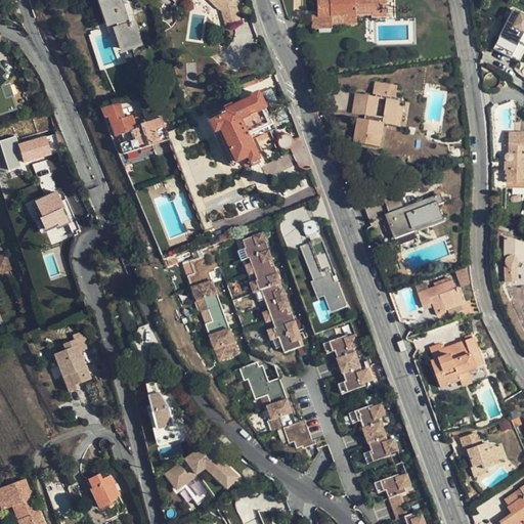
[(122,0),(99,0),(96,1),(106,28),(129,19),(122,0)]
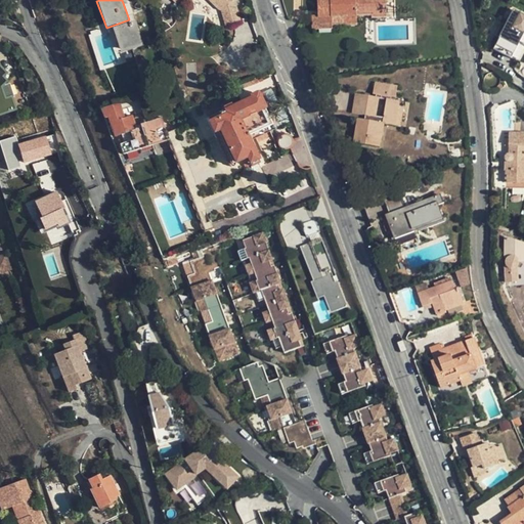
[(172,0),(173,1),(174,0),(208,0),(216,8),(212,24),(226,28),(233,0),(172,0)]
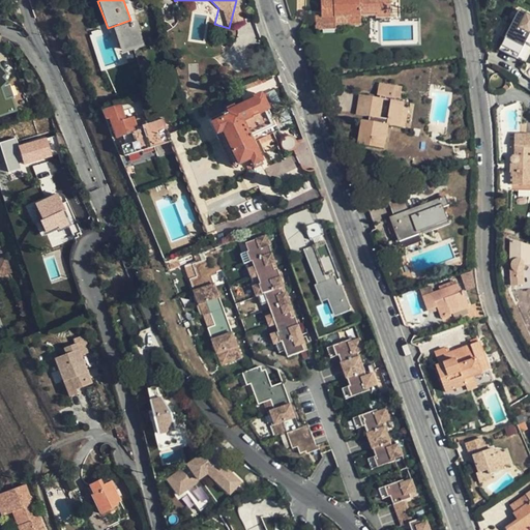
[(322,0),(324,18),(336,18),(362,16),(377,16),(377,19),(392,18),(390,0),(322,0)]
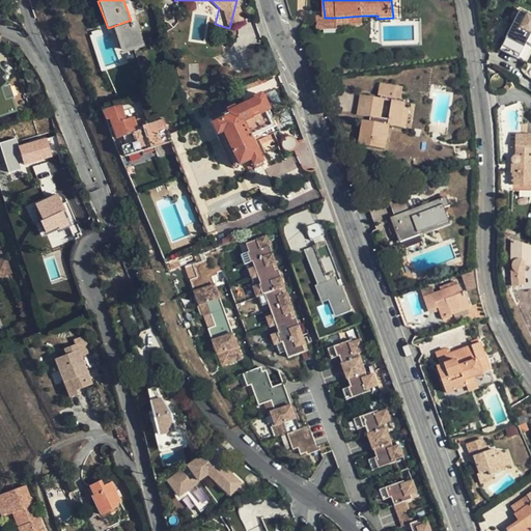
[(516,56),(524,42),(529,32),(530,32),(530,16),(520,10),(500,47),(516,56)]
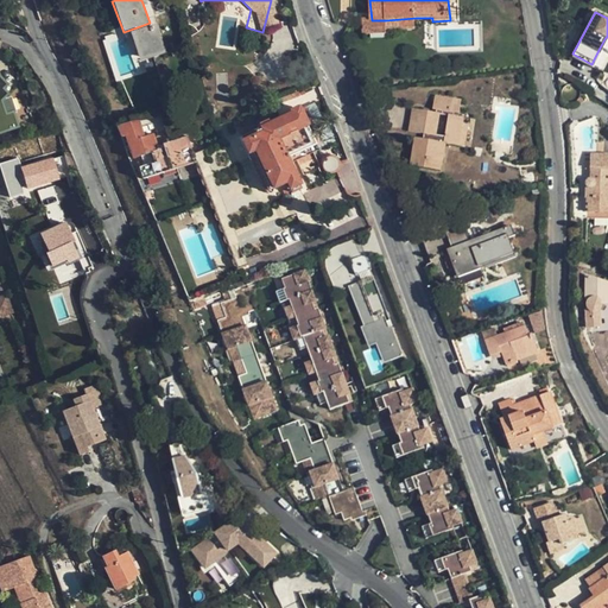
[(386,20),(387,31),(417,29),(416,18),(386,20)]
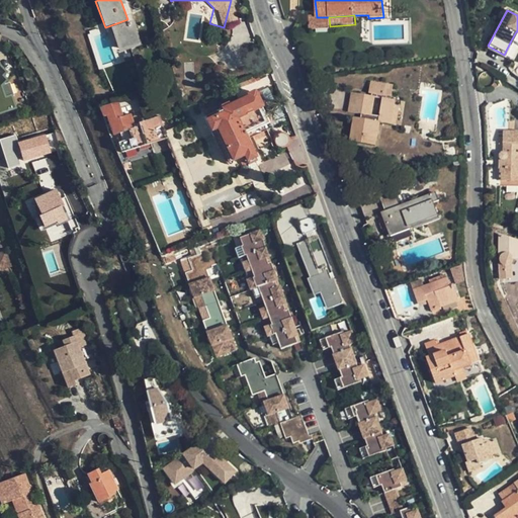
[(329,17),(317,17),(312,18),(312,30),(330,29),(330,26),(329,17)]
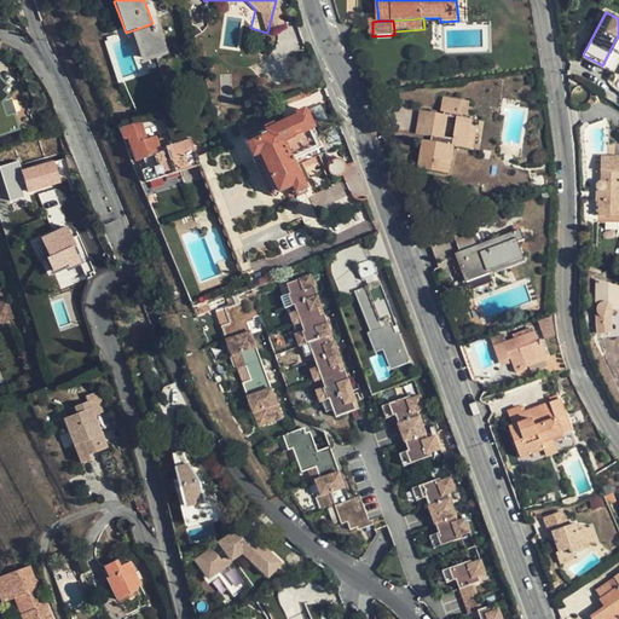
[(158,25),(156,24),(132,33),(143,63),(168,53),(158,25)]
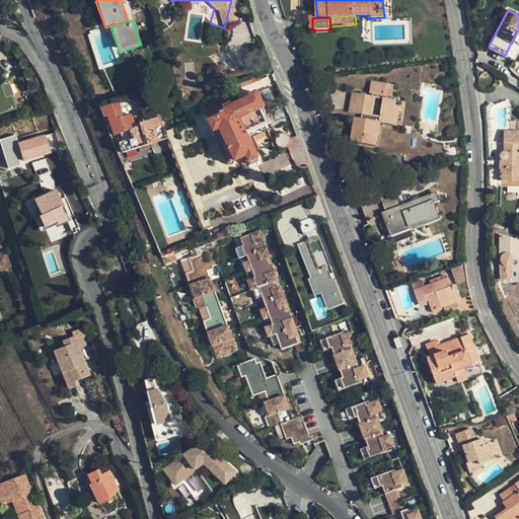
[(0,83),(5,80),(0,74),(0,113),(14,107),(10,97),(4,99),(0,89),(0,83)]
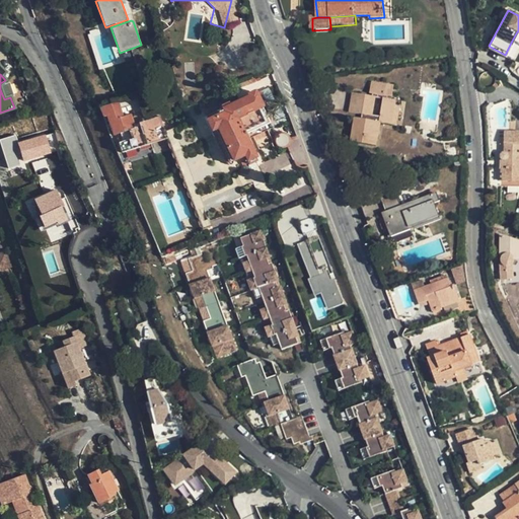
[(391,123),(394,98),(386,97),(386,94),(383,93),(384,83),(369,81),(367,92),(371,92),(370,95),(364,94),(360,115),(364,116),(364,119),(360,119),(355,118),(351,141),(376,145),(379,122),(391,123)]
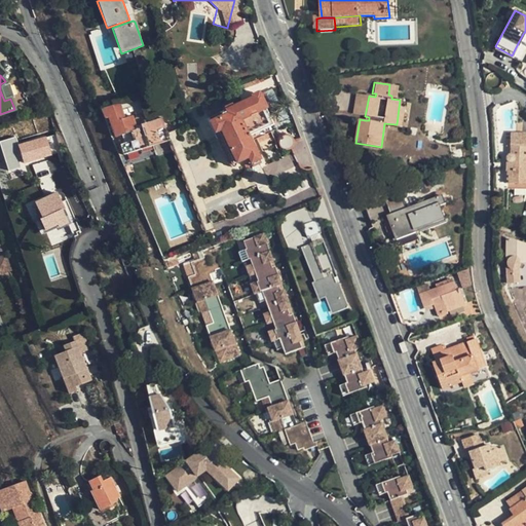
[(388,95),(391,96),(396,96),(397,85),(389,84),(388,95)]
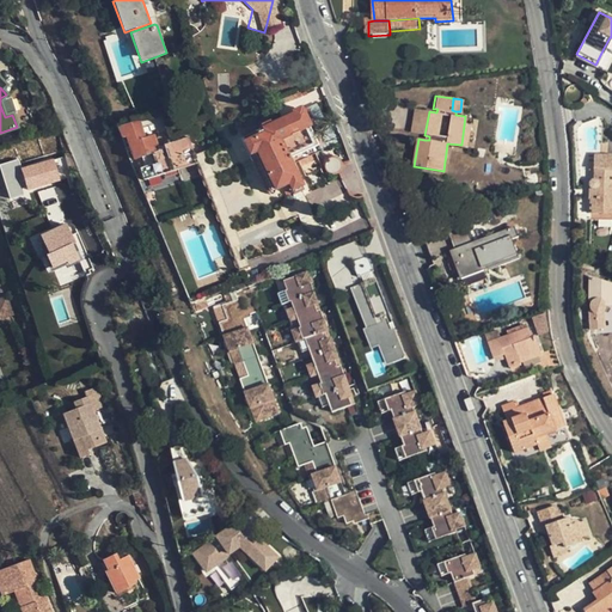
[(292,193),(304,188),(292,159),(319,147),(304,105),(301,105),(289,110),(291,114),(273,121),(271,120),(262,123),(262,127),(259,128),(261,132),(242,140),(250,157),(255,154),(273,191),(288,185),(292,193)]
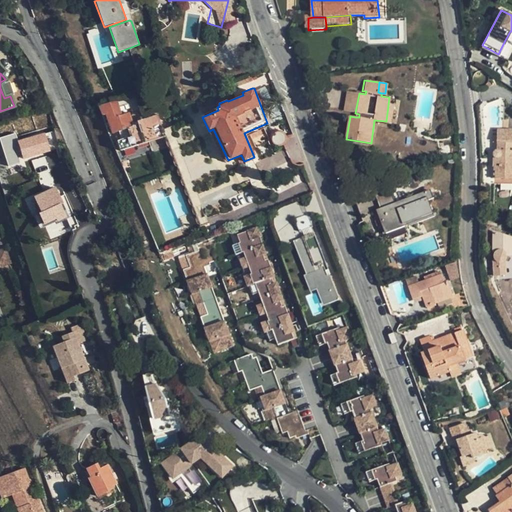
[(355,113),(359,93),(346,91),(343,111),(355,113)]
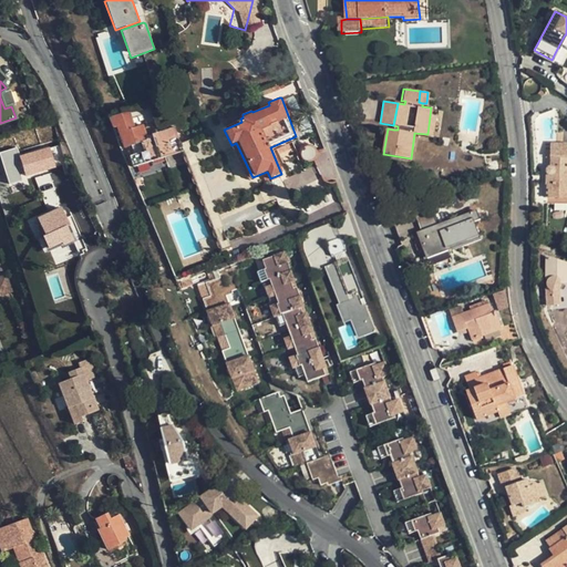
[(148,125),(156,122),(150,104),(130,111),(106,119),(111,129),(114,126),(123,150),(141,144),(145,154),(130,160),(133,167),(185,150),(176,125),(147,135),(144,124),(135,127),(132,120),(144,115),(148,125)]
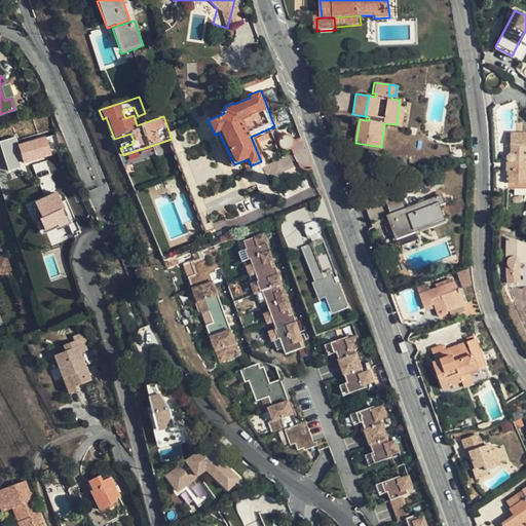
[(171,111),(184,107),(181,98),(167,103),(171,111)]
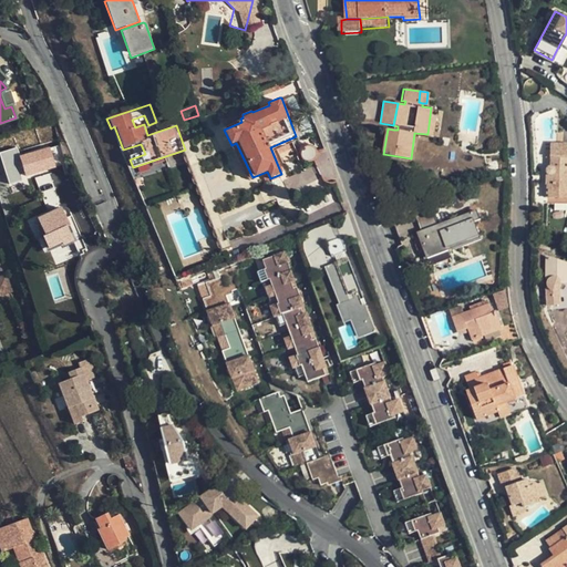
[(436,109),(431,107),(428,134),(433,135),(436,109)]
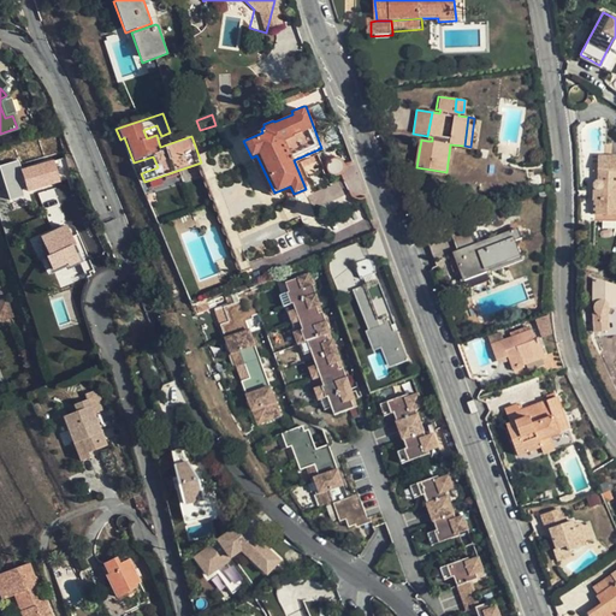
[(231,123),(200,134),(230,219),(261,208),(231,123)]
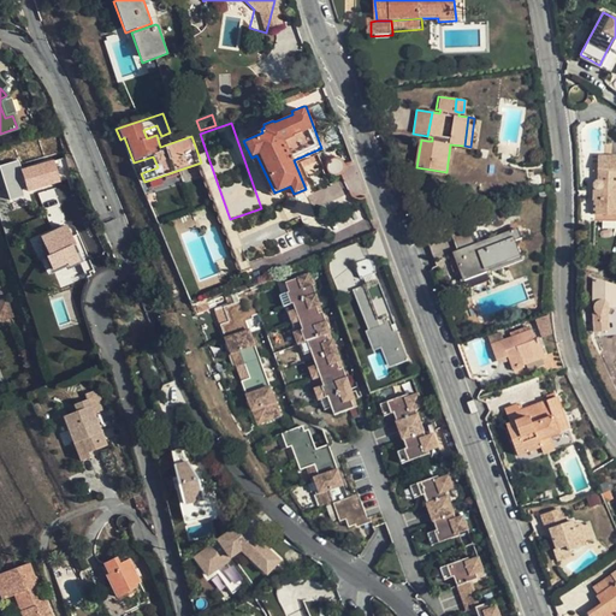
[(64,158),(54,161),(60,182),(71,178),(64,158)]
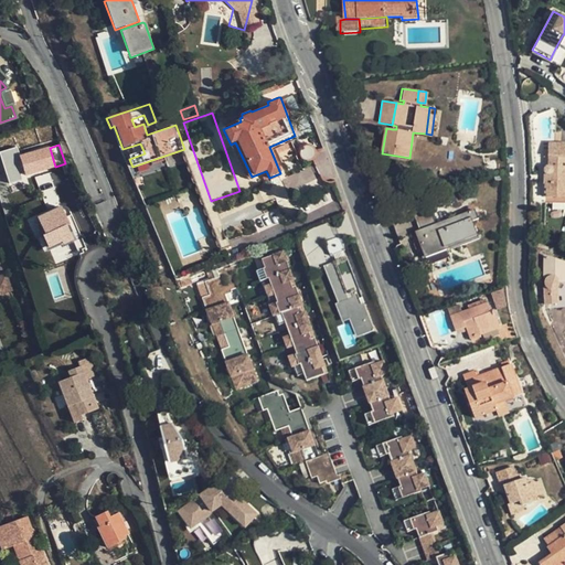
[(55,167),(50,148),(49,147),(19,157),(25,177),(55,167)]
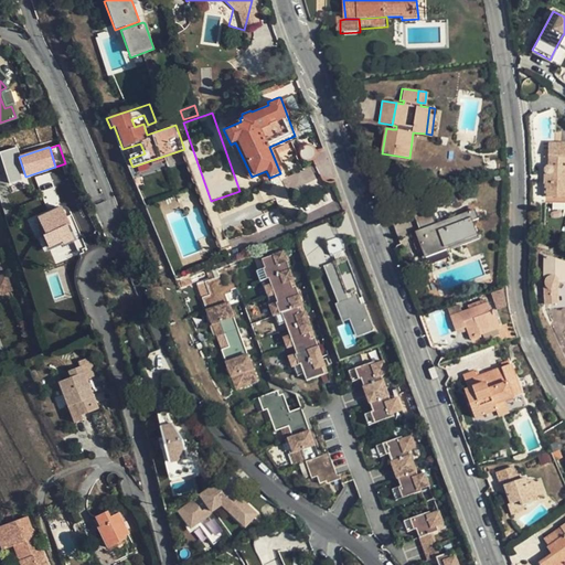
[(564,147),(550,148),(551,160),(552,160),(553,169),(552,170),(551,170),(550,171),(548,172),(547,174),(547,176),(548,177),(548,179),(547,179),(547,188),(548,188),(550,200),(564,200),(564,147)]
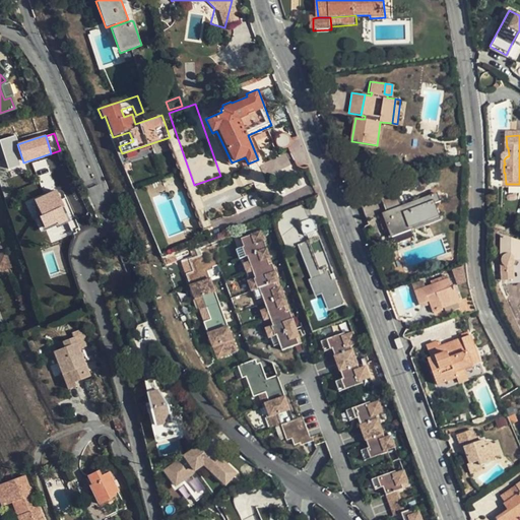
[(66,211),(61,200),(56,189),(34,200),(41,215),(40,216),(45,229),(57,223),(58,225),(67,221),(68,221),(64,212),(66,211)]
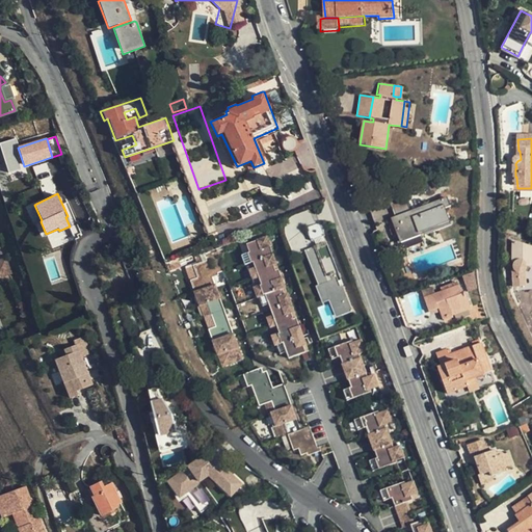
[(433,231),(432,227),(451,220),(447,207),(451,206),(449,197),(426,205),(428,208),(414,212),(408,196),(392,202),(398,221),(395,222),(408,260),(428,254),(422,235),(433,231)]
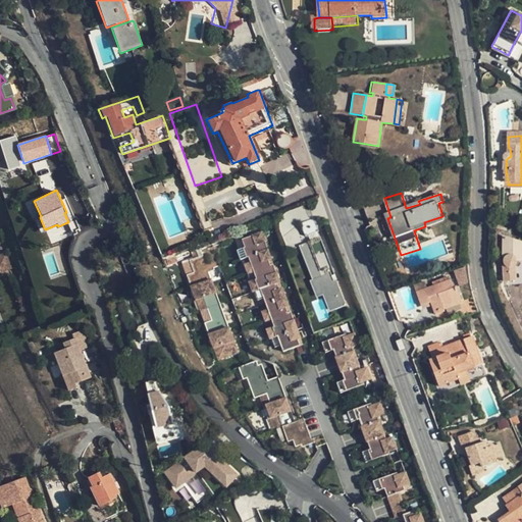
[(66,198),(61,201),(66,212),(64,213),(68,222),(67,222),(71,231),(79,228),(66,198)]
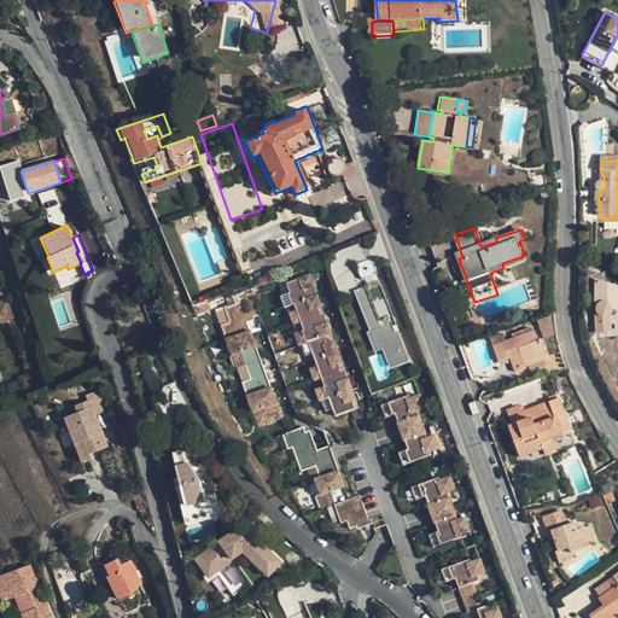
[(328,333),(333,332),(328,316),(324,319),(321,312),(326,310),(313,274),(291,283),(293,292),(284,296),(289,308),(298,305),(301,313),(295,315),(298,327),(304,325),(308,333),(298,338),(303,351),(304,350),(308,361),(316,359),(320,368),(324,380),(316,383),(322,400),(324,400),(327,410),(333,408),(336,415),(360,407),(345,367),(342,368),(338,362),(343,361),(336,340),(331,342),(328,333)]
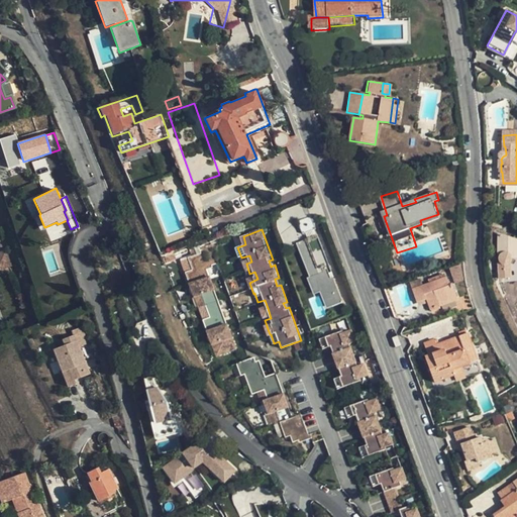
[(343,303),(321,236),(299,243),(305,264),(314,261),(318,272),(307,275),(314,295),(321,293),(326,308),(343,303)]
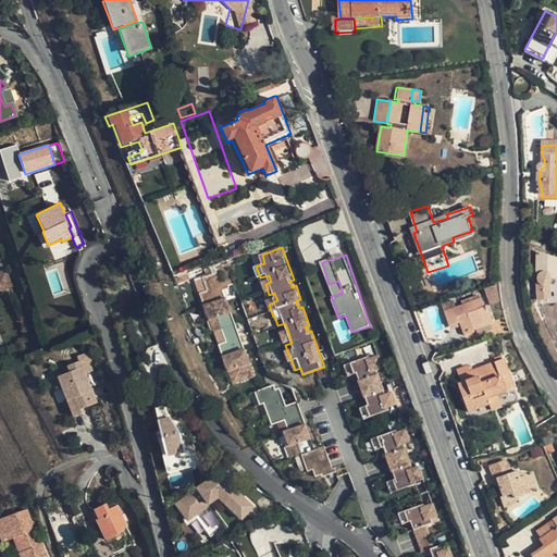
[(556,284),(556,263),(541,257),(541,259),(541,276),(544,279),(542,281),(542,283),(541,285),(543,287),(541,288),(542,305),(553,305),(553,288),(555,284),(556,284)]
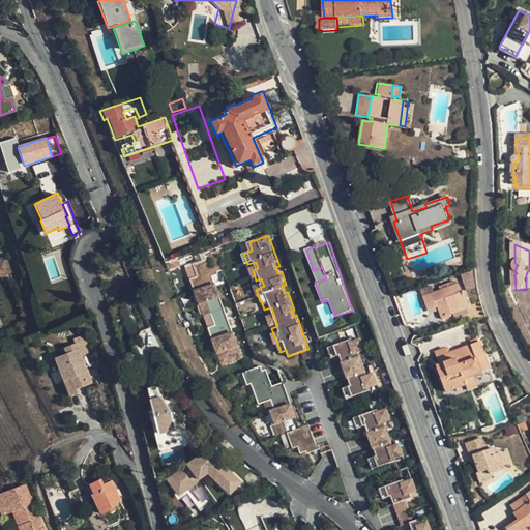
[(193,259),(197,272),(202,285),(195,287),(203,313),(210,311),(214,323),(219,336),(212,339),(219,360),(228,357),(232,370),(245,364),(211,265),(207,254),(193,259)]
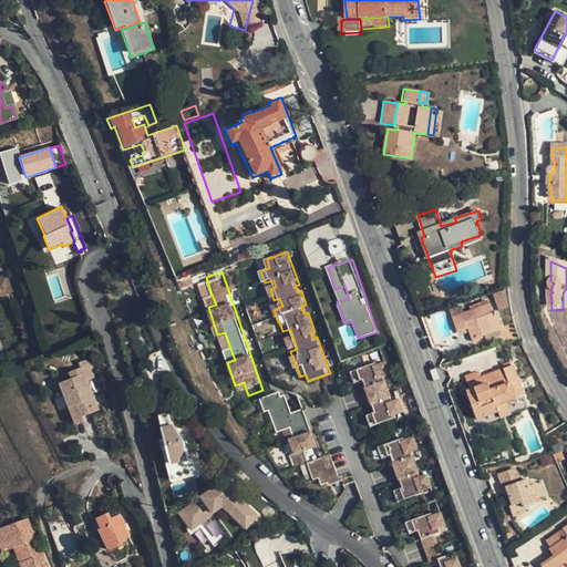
[(0,296),(11,292),(6,276),(0,278),(0,296)]
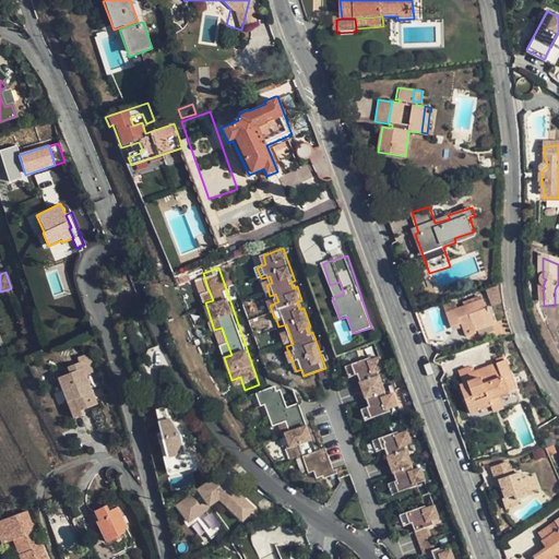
[(492,305),(502,304),(500,286),(489,288),(492,305)]
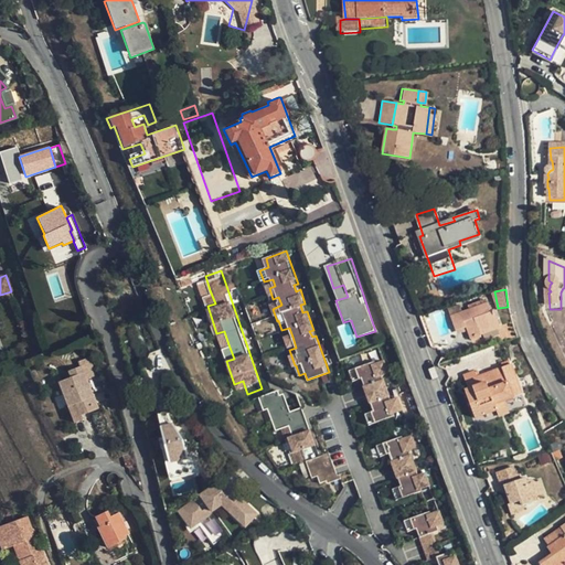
[(215,304),(210,290),(202,294),(208,306),(215,304)]
